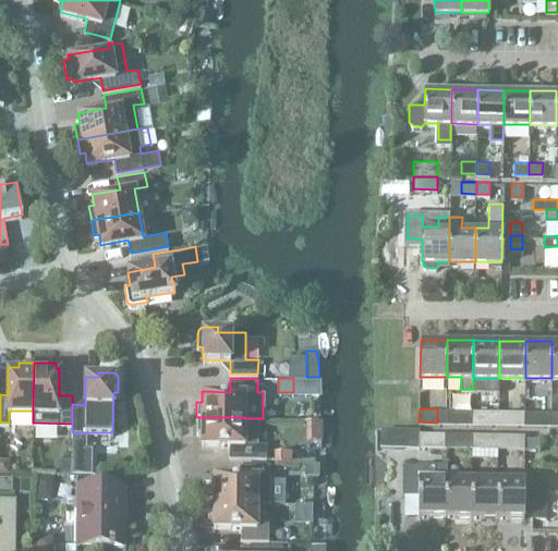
[(446,408),(446,423),(463,423),(463,408),(446,408)]
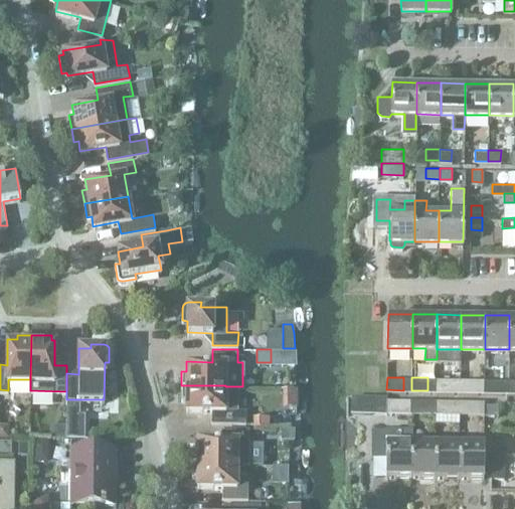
[(452,390),(452,378),(436,377),(436,390),(452,390)]
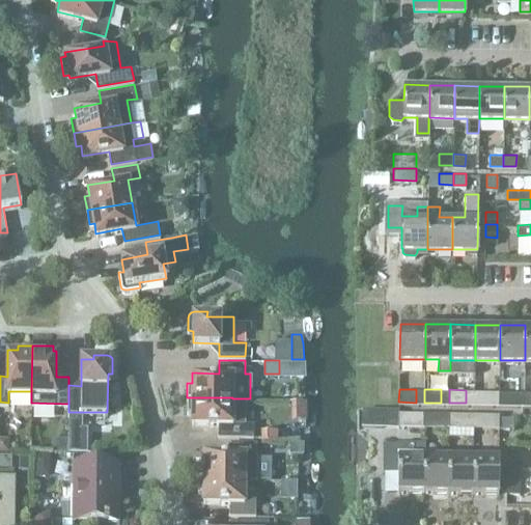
[(474,390),(474,403),(490,404),(491,390),(474,390)]
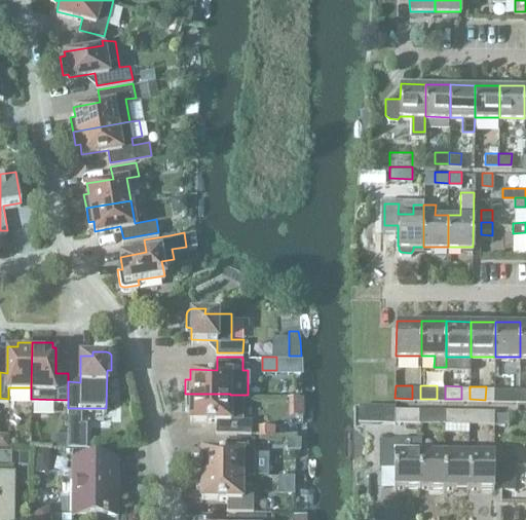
[(494,386),(494,400),(511,400),(511,386),(494,386)]
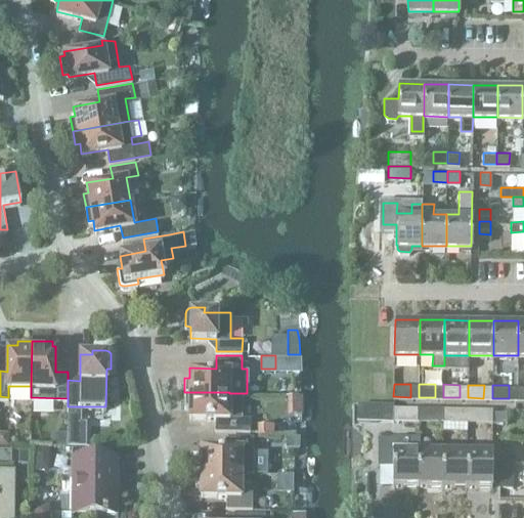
[(229,392),(184,392),(184,405),(189,405),(189,416),(215,417),(215,429),(250,429),(251,416),(242,416),(242,393),(229,393),(229,392)]
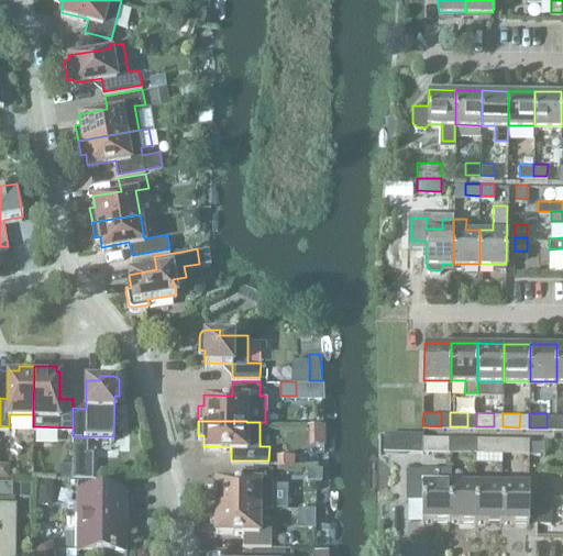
[(407,431),(384,430),(384,448),(407,448),(407,431)]
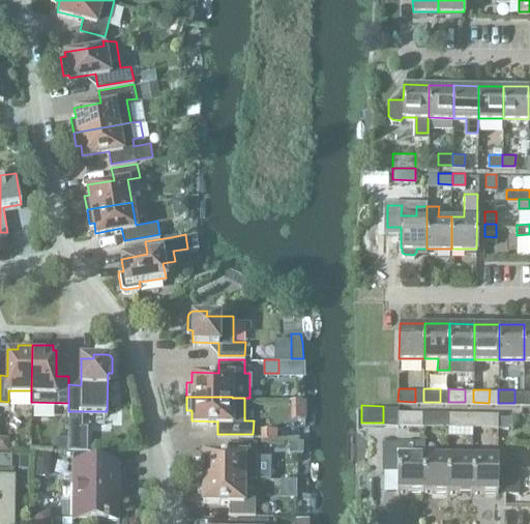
[(423,424),(423,410),(408,410),(408,424),(423,424)]
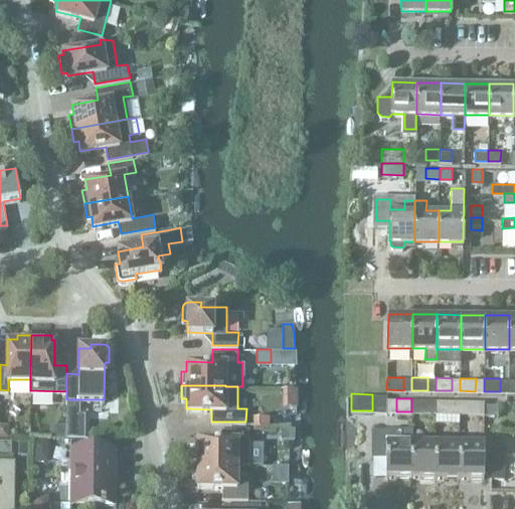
[(436,398),(420,398),(420,411),(436,411),(436,398)]
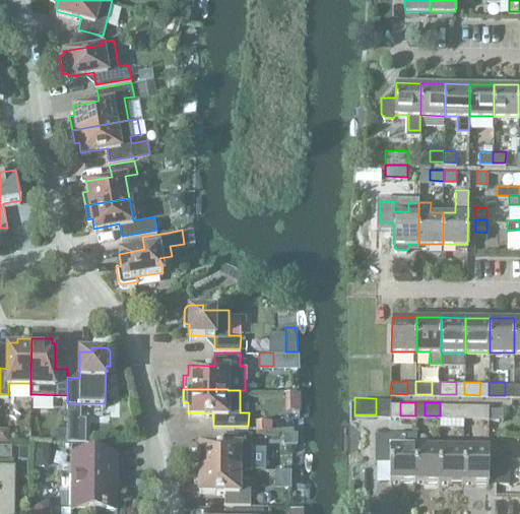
[(67,403),(67,415),(80,415),(80,403),(67,403)]
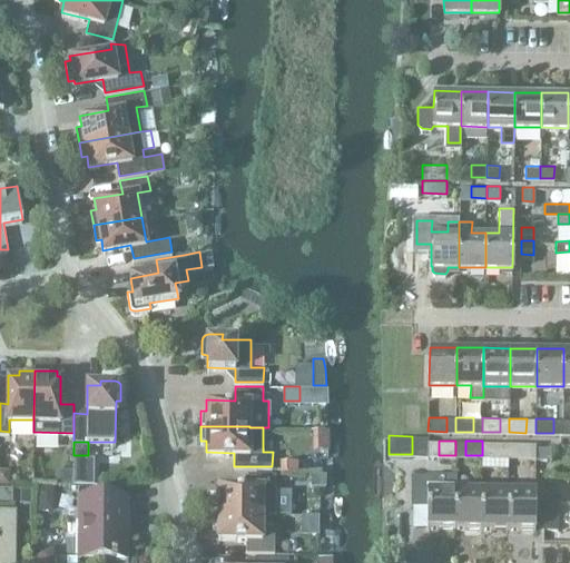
[(492,442),(492,455),(509,455),(509,442),(492,442)]
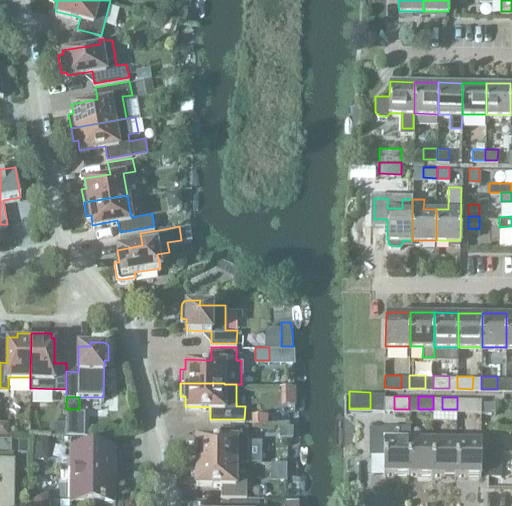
[(466,397),(466,410),(481,410),(481,397),(466,397)]
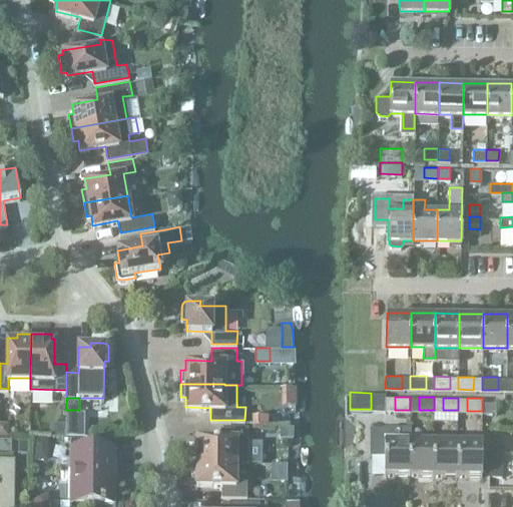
[(483,411),(496,411),(496,401),(483,400),(483,411)]
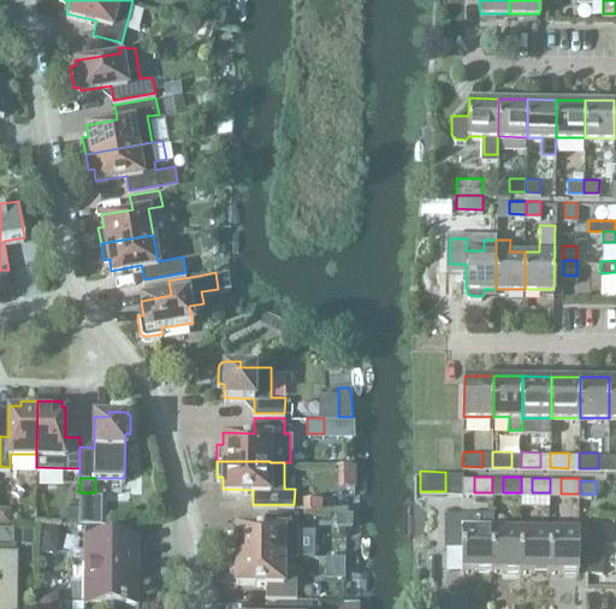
[(227,553),(283,553),(297,553),(297,510),(267,509),(267,525),(236,524),(236,536),(224,536),(227,553)]
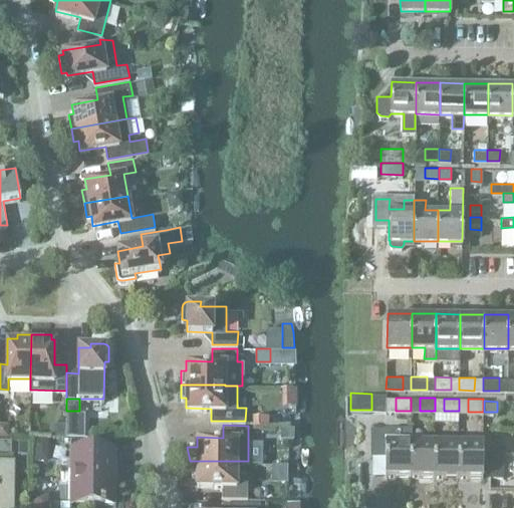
[(411,427),(371,426),(370,454),(386,454),(384,474),(410,474),(411,440),(411,427)]
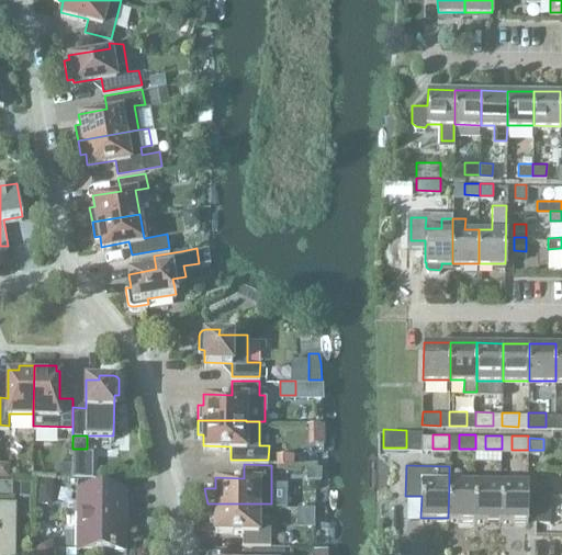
[(536,477),(536,491),(548,491),(548,477),(536,477)]
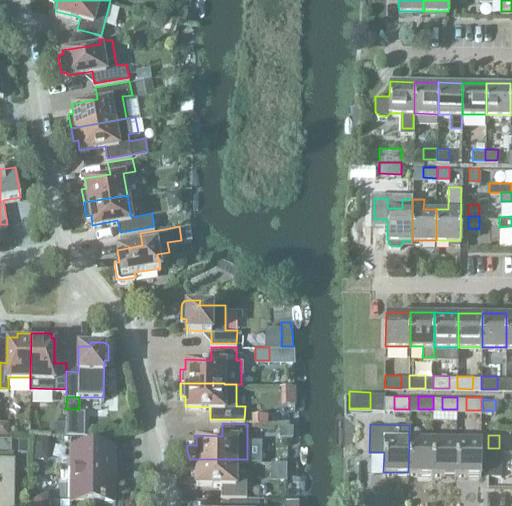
[(408,472),(432,472),(432,438),(409,438),(408,472)]
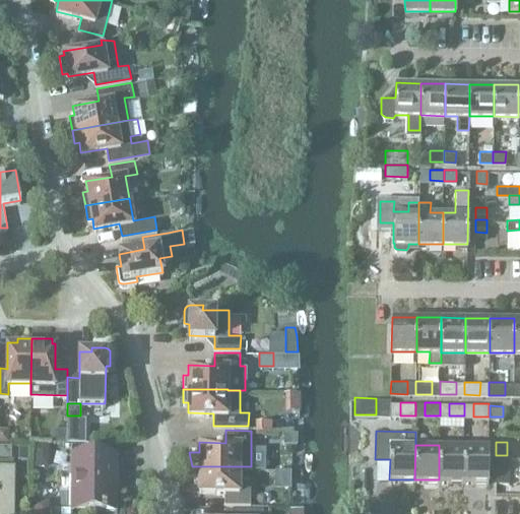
[(463,445),(440,445),(439,479),(463,480),(463,445)]
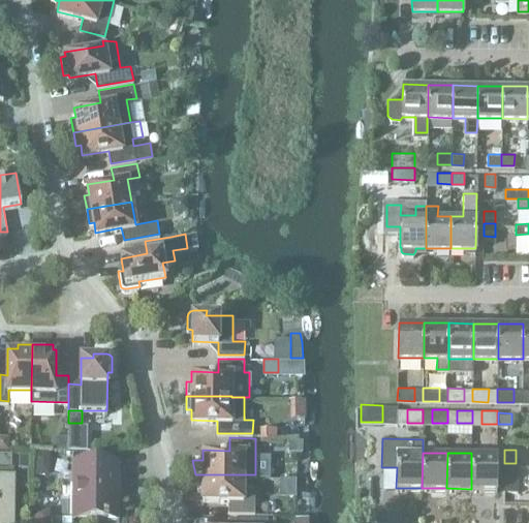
[(472,453),(471,489),(497,489),(497,454),(472,453)]
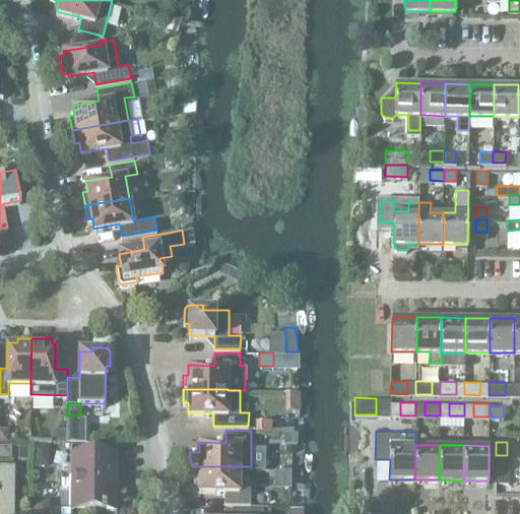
[(102,506),(102,507),(115,507),(115,477),(117,477),(117,461),(115,461),(115,449),(71,449),(71,471),(73,471),(72,506),(102,506)]
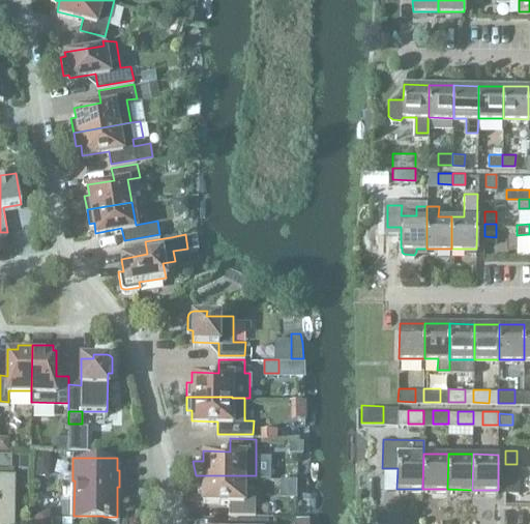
[(505,489),(505,490),(519,490),(519,464),(517,464),(505,464),(505,489)]
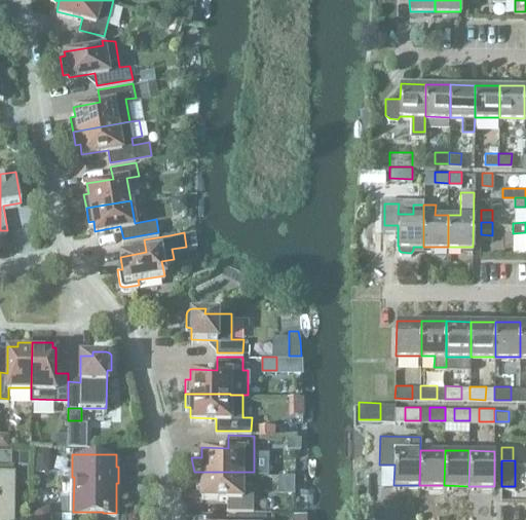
[(0,519),(14,519),(15,469),(0,468),(0,519)]
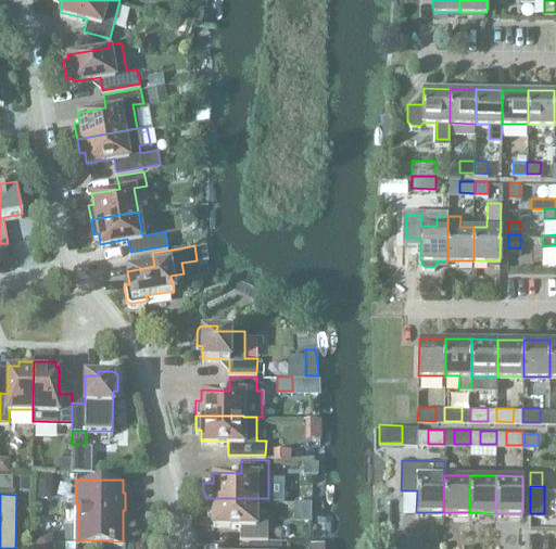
[(255,498),(205,498),(207,512),(213,512),(213,523),(240,523),(240,537),(267,537),(268,515),(263,512),(255,511),(255,498)]
